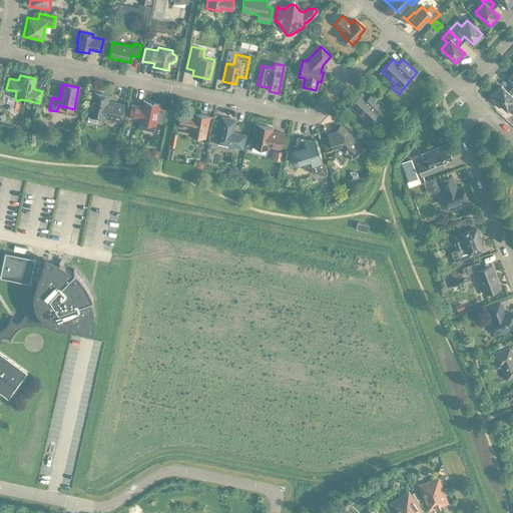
[(512,89),(509,94),(501,86),(491,96),(496,100),(495,102),(495,105),(497,106),(500,107),(502,106),(506,110),(512,103),(512,89)]
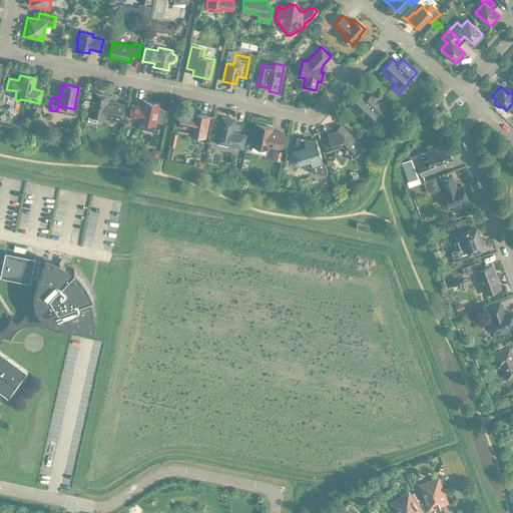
[(121,121),(124,105),(111,102),(111,103),(107,103),(108,95),(93,92),(90,107),(89,107),(87,115),(103,118),(104,117),(121,121)]
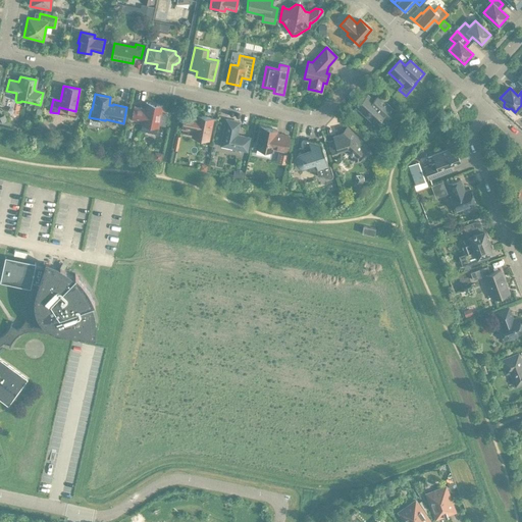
[(384,120),(394,110),(377,95),(372,100),(367,95),(356,107),(374,124),(381,116),(384,120)]
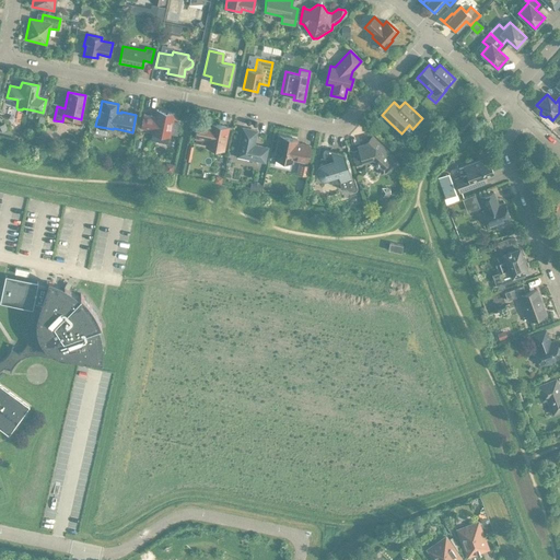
[(168,136),(170,133),(176,136),(178,123),(172,121),(173,114),(156,111),(154,118),(151,117),(151,116),(143,115),(141,128),(152,130),(152,132),(168,136)]
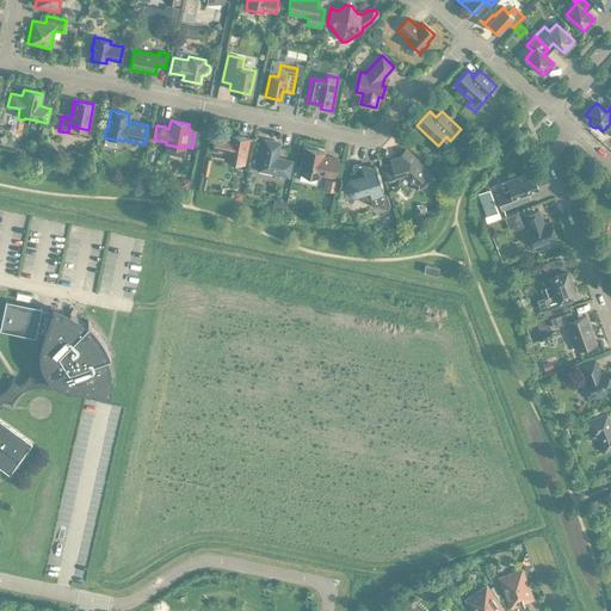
[(224,160),(244,164),(248,139),(235,136),(234,139),(215,135),(213,150),(226,153),(224,160)]
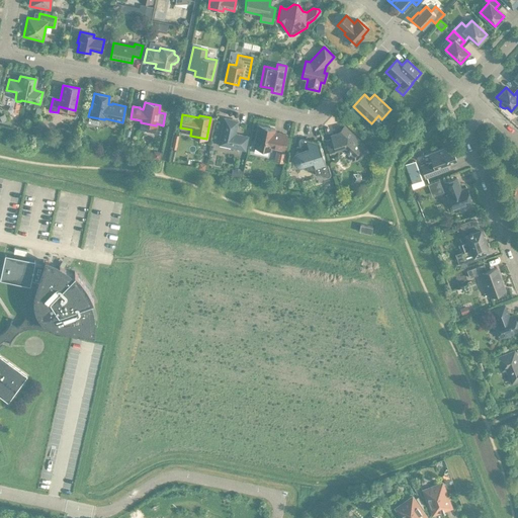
[(224,118),(219,145),(244,150),(247,137),(234,135),(237,121),(224,118)]
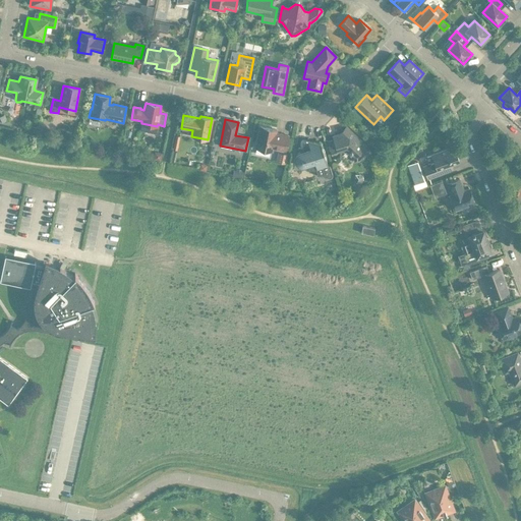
[(276,130),(259,126),(255,148),(272,152),(273,149),(285,151),(288,136),(276,133),(276,130)]
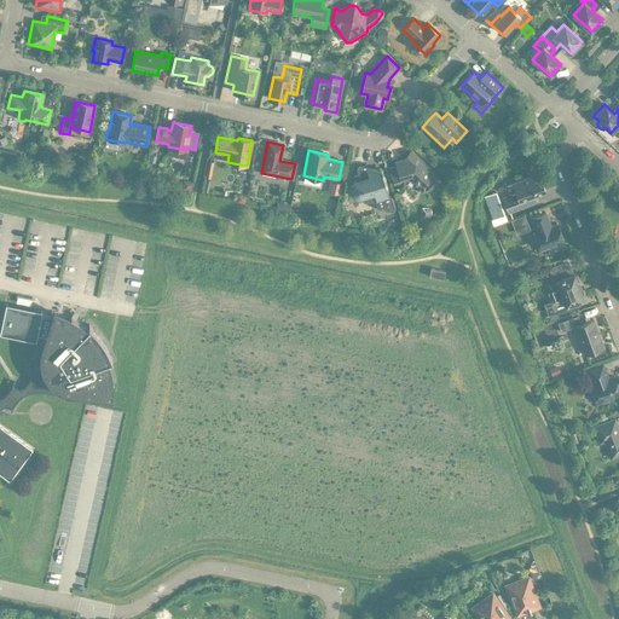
[(434,173),(411,151),(408,156),(408,160),(404,161),(404,160),(394,162),(395,167),(388,169),(394,187),(401,185),(400,179),(405,178),(404,177),(411,174),(416,179),(414,181),(416,183),(416,181),(421,186),(420,187),(420,189),(421,187),(421,192),(427,194),(438,183),(432,177),(434,173)]
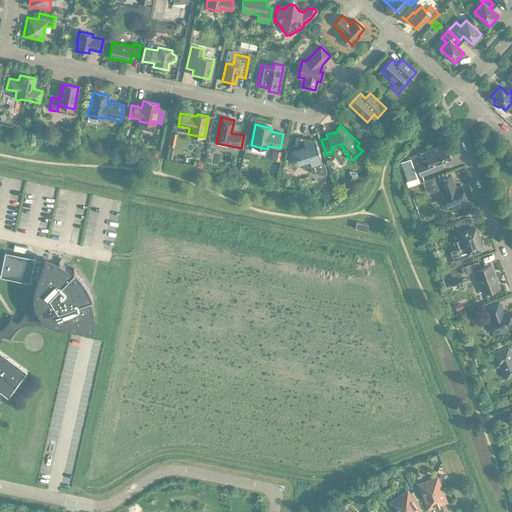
[(295,140),(295,141),(295,142),(295,143),(295,144),(296,144),(296,145),(297,145),(298,145),(297,149),(293,150),(292,151),(291,151),(290,152),(290,153),(289,155),(289,156),(289,157),(289,158),(290,159),(290,161),(291,162),(292,162),(293,163),(295,164),(294,165),(303,167),(303,166),(310,164),(313,173),(324,176),(325,176),(326,175),(326,174),(327,174),(327,173),(324,164),(322,164),(320,160),(321,159),(318,150),(317,150),(314,141),(300,137),(299,137),(298,137),(297,137),(297,138),(296,138),(295,139),(295,140)]
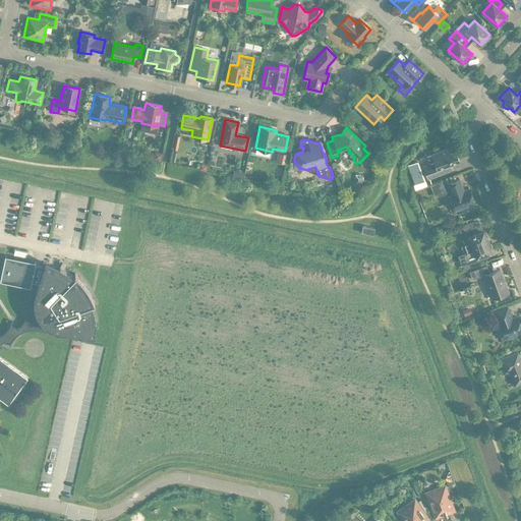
[(458,161),(453,147),(431,155),(435,162),(422,167),(427,179),(445,173),(442,166),(458,161)]
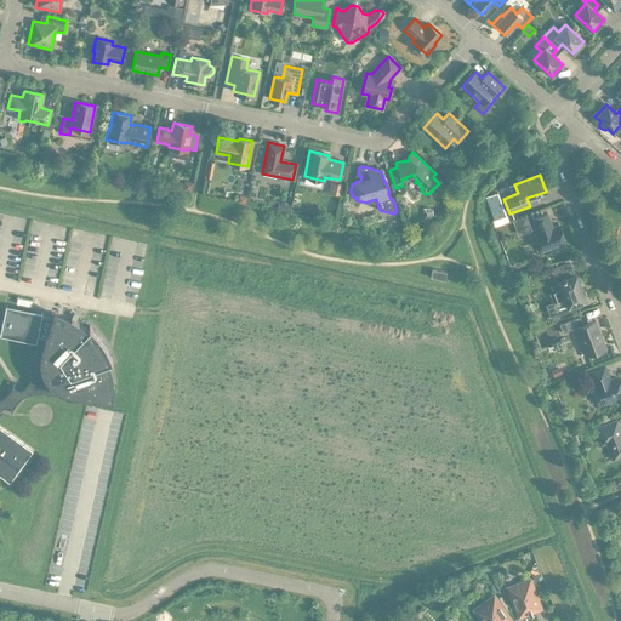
[(176,186),(184,188),(186,180),(177,178),(176,186)]
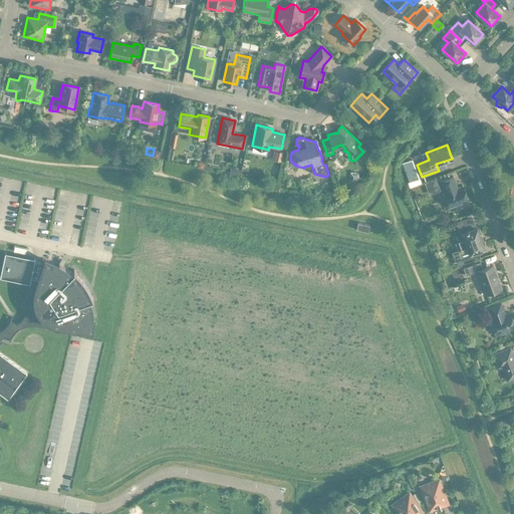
[(448,208),(468,201),(463,186),(457,188),(453,177),(441,181),(445,193),(442,194),(448,208)]
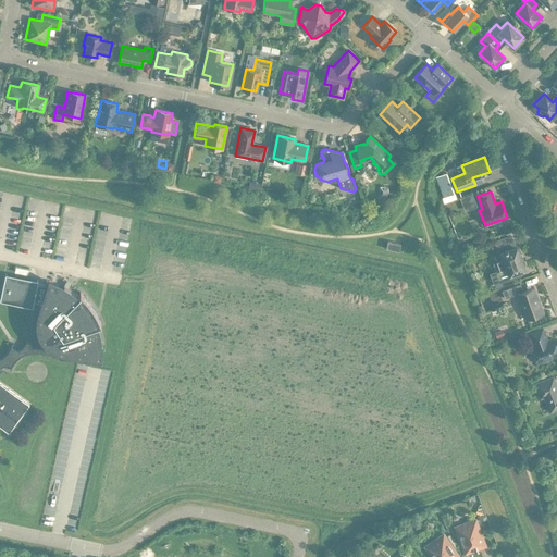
[(499,283),(520,274),(519,271),(524,269),(516,247),(507,250),(507,249),(505,250),(500,239),(495,242),(498,251),(499,250),(503,259),(495,262),(498,270),(495,272),(499,283)]
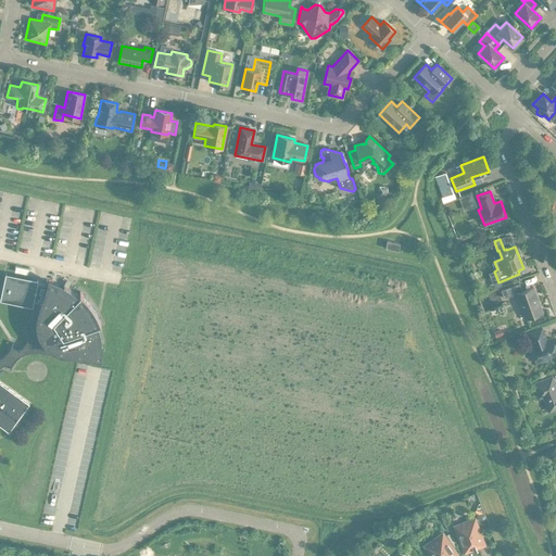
[(400,243),(387,241),(384,249),(397,251),(400,243)]
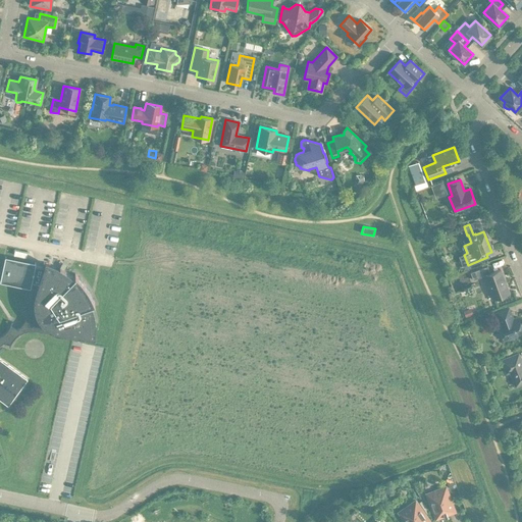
[(35,263),(34,264),(5,258),(5,257),(3,263),(0,278),(0,281),(30,288),(30,289),(31,282),(38,283),(44,267),(35,266),(35,263)]
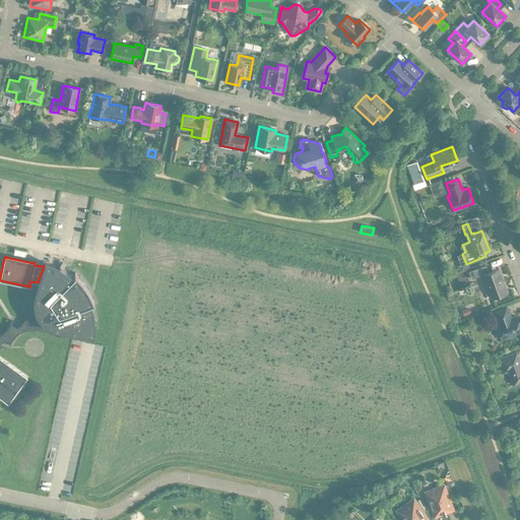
[(9,343),(8,345),(9,345),(10,342),(13,338),(15,335),(19,332),(21,331),(24,329),(28,329),(34,328),(38,329),(61,334),(62,330),(89,333),(89,332),(89,319),(92,318),(92,319),(93,319),(93,318),(89,303),(92,302),(92,303),(93,303),(89,294),(82,282),(74,273),(73,273),(74,274),(72,276),(70,274),(59,266),(59,267),(58,270),(54,267),(44,264),(36,290),(33,289),(27,313),(26,315),(25,319),(22,323),(20,326),(16,328),(10,325),(11,323),(11,321),(9,324),(7,328),(5,331),(1,334),(0,335),(0,398),(7,404),(26,378),(0,358),(0,342),(5,339),(10,341),(9,343)]
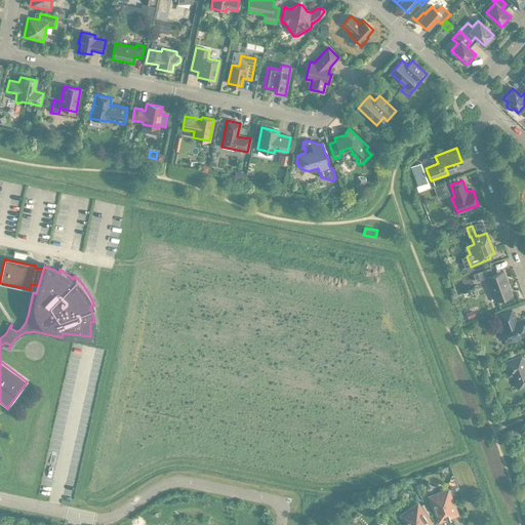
[(495,300),(512,294),(502,272),(492,275),(490,268),(473,274),(475,282),(486,278),(495,300)]
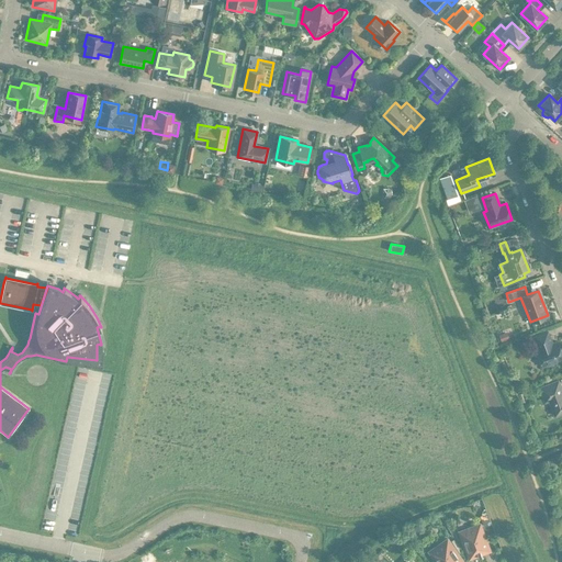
[(541,366),(561,358),(561,353),(558,343),(550,345),(549,341),(550,341),(547,332),(534,337),(538,349),(536,350),(539,357),(538,359),(539,363),(541,364),(541,366)]
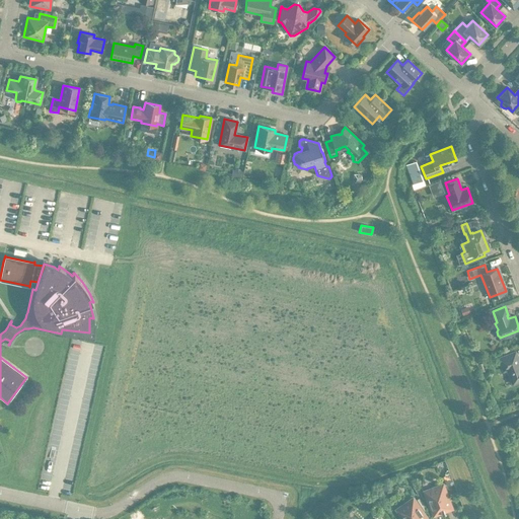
[(512,384),(518,381),(518,363),(515,352),(498,358),(502,368),(506,367),(512,384)]
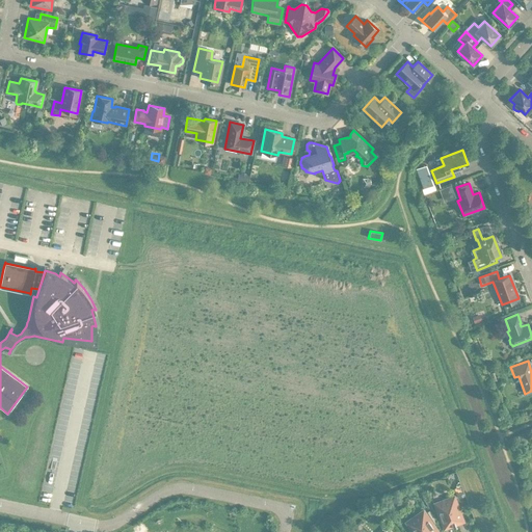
[(453,497),(434,504),(444,529),(463,522),(453,497)]
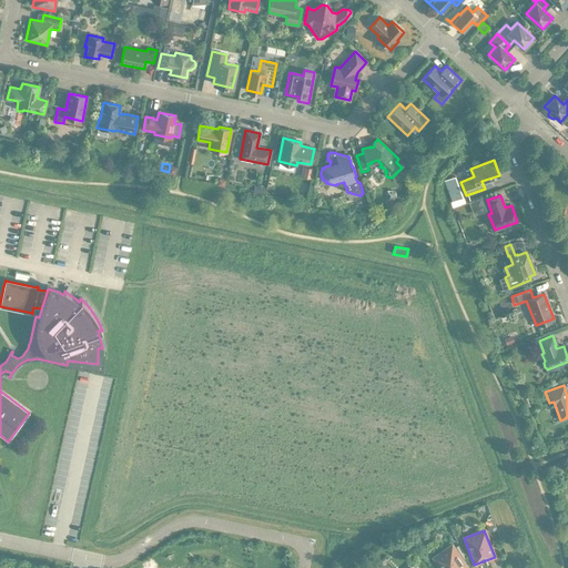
[(467,567),(452,545),(433,558),(439,567),(467,567)]
